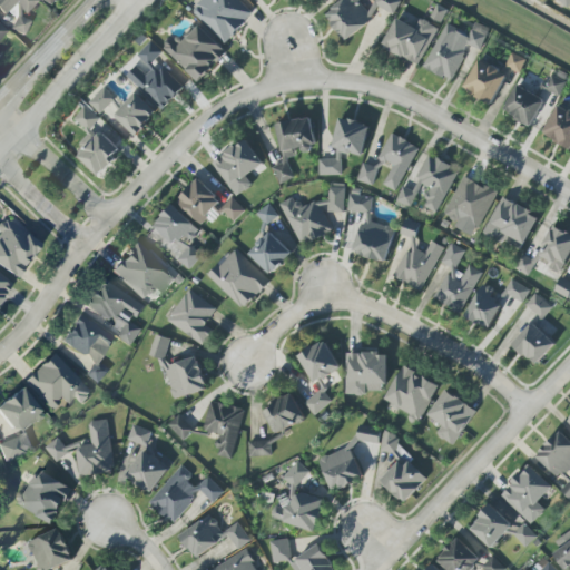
[(38,1),(37,0),(0,0),(0,8),(15,22),(11,27),(20,36),(31,23),(23,17),(38,1)]
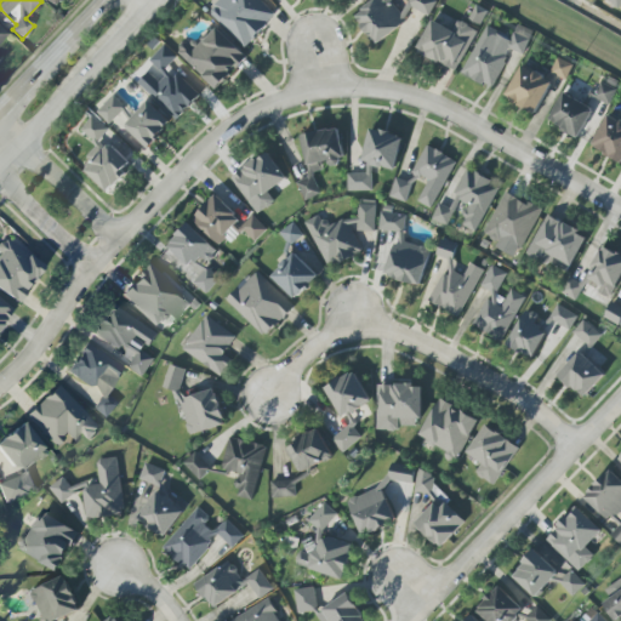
[(250,46),(277,11),(263,0),(220,0),(209,15),(250,46)]
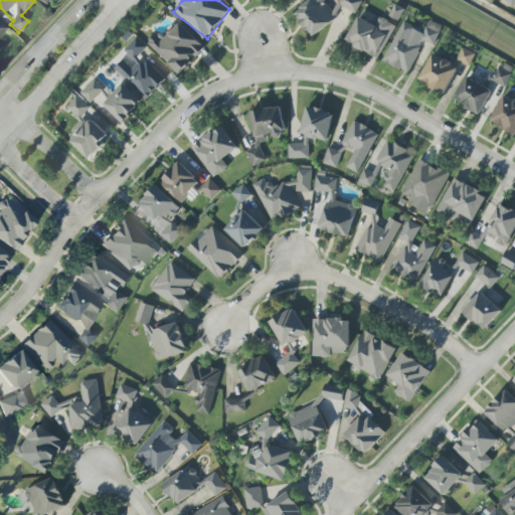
[(312,37),(338,18),(324,0),(311,0),(294,13),(312,37)]
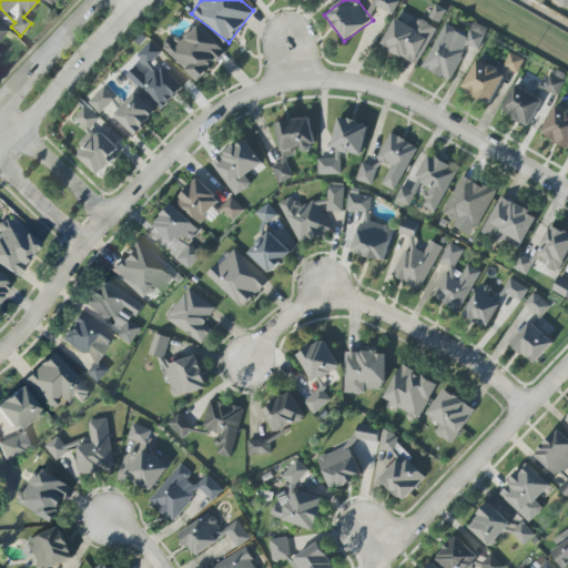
[(399,0),(374,0),(373,6),(394,14),(399,0)]
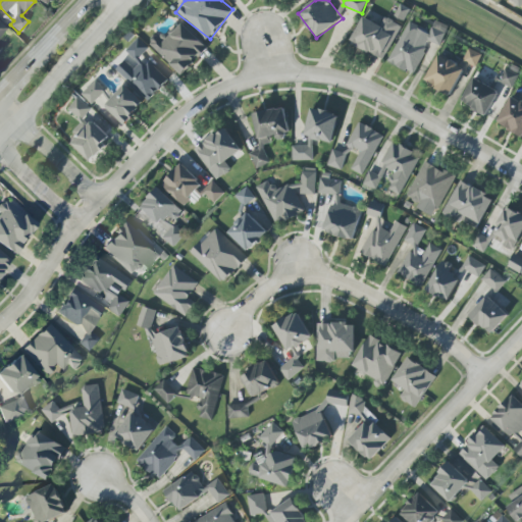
[(521,0),(509,0),(521,9),(521,7),(521,0)]
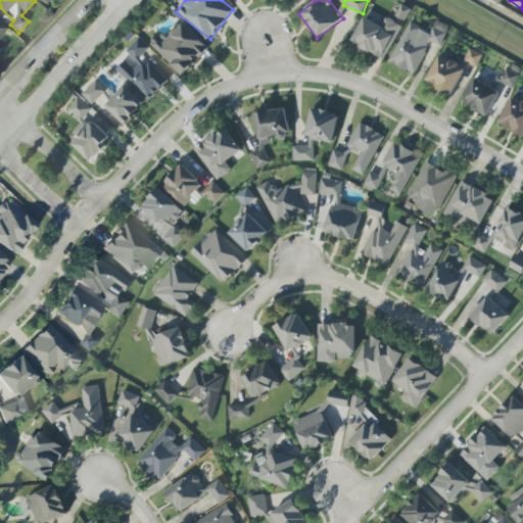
[(395,16),(405,21),(411,10),(401,4),(395,16)]
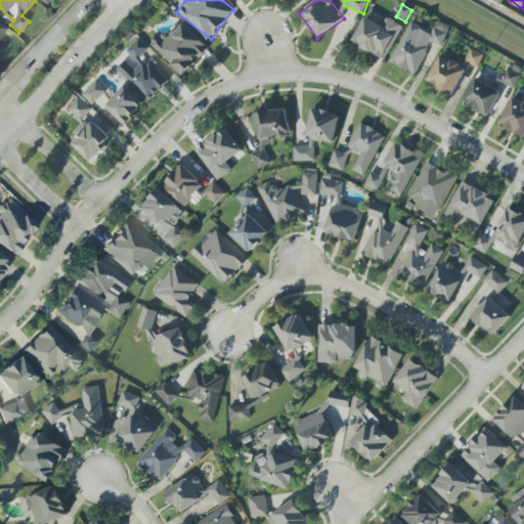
[(387,60),(401,25),(386,18),(383,26),(363,17),(351,46),(387,60)]
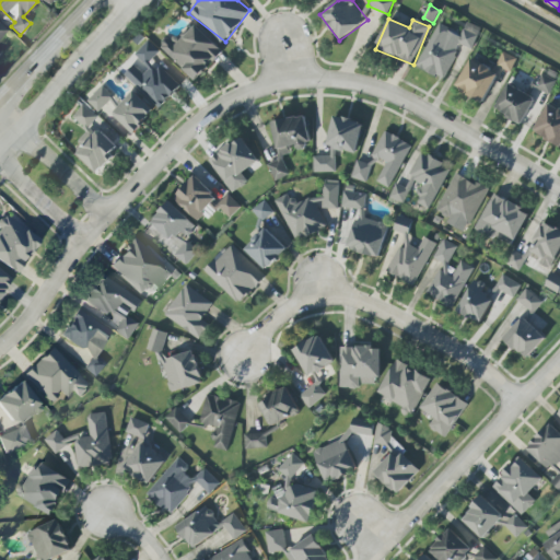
[(444,81),(462,45),(471,50),(481,30),(467,23),(461,35),(438,24),(417,68),(444,81)]
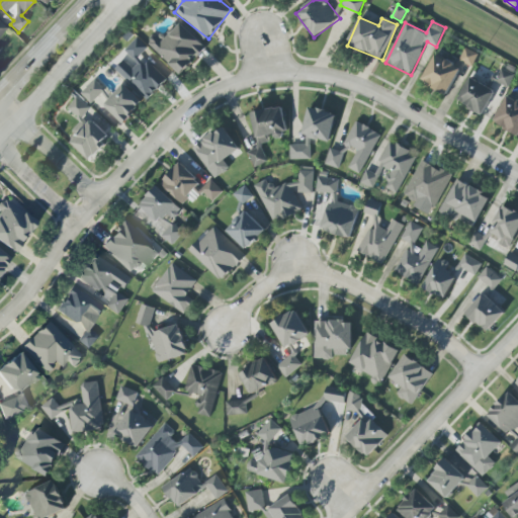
[(179,75),(206,49),(181,23),(163,40),(157,34),(148,42),(179,75)]
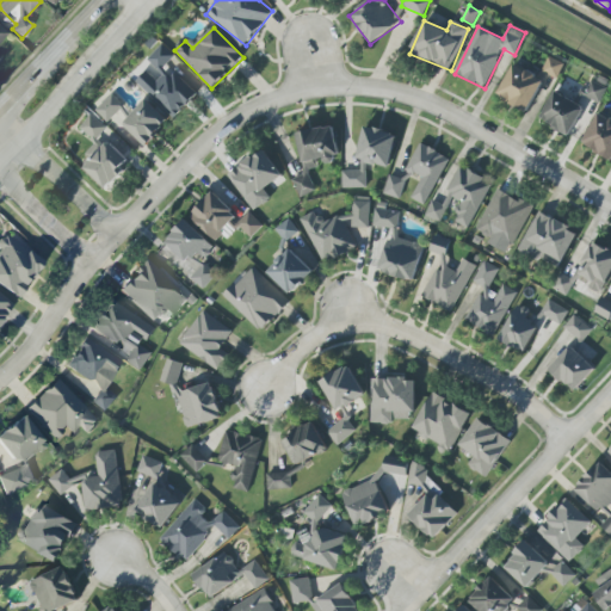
[(136,80),(174,117),(196,96),(166,66),(174,56),(162,44),(147,60),(162,75),(156,81),(146,71),(136,80)]
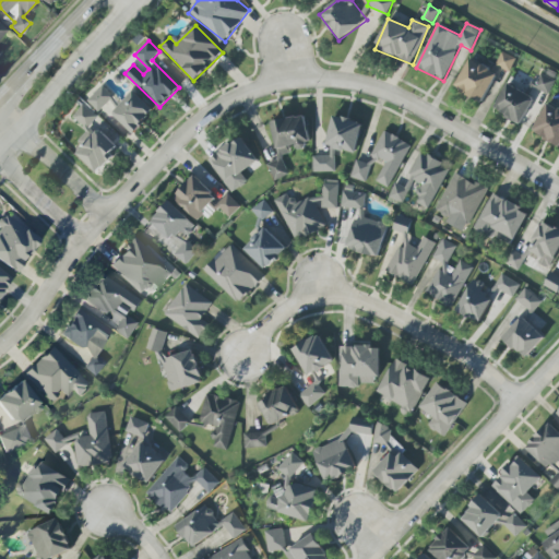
[(516,58),(501,51),(496,66),(510,72),(516,58)]
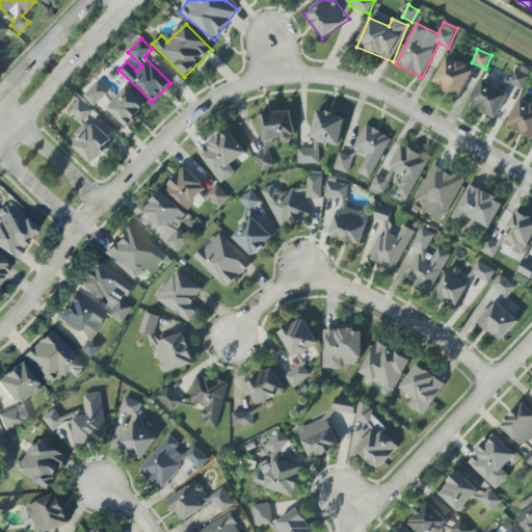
[(460,99),(477,64),(471,61),(469,67),(447,55),(432,84),(460,99)]
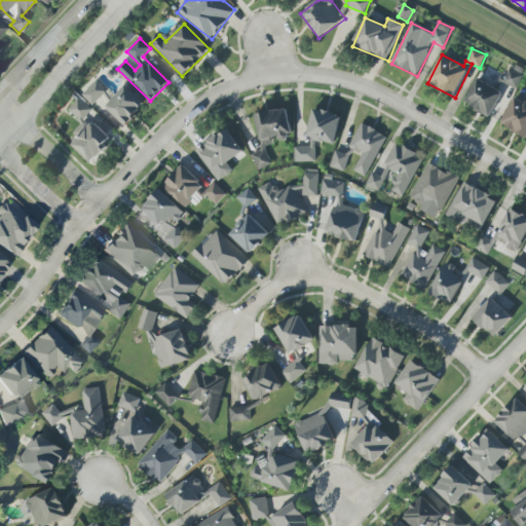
[(522,75),(509,70),(503,84),(517,89),(522,75)]
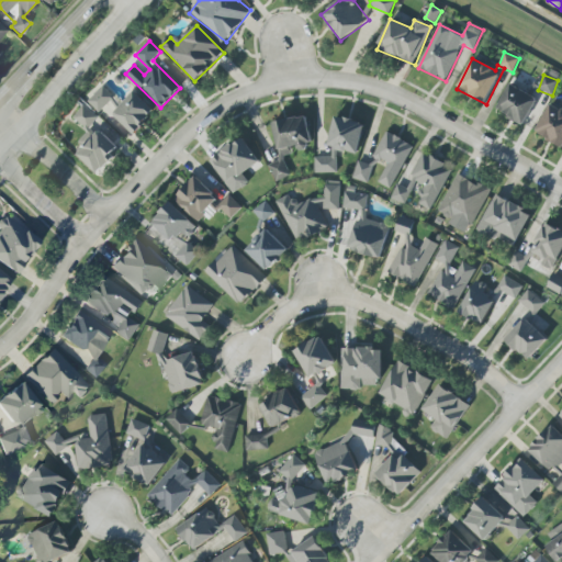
[(526,124),(538,97),(508,85),(497,112),(526,124)]
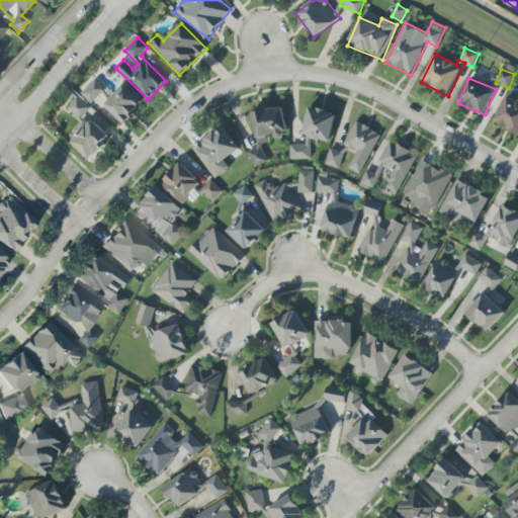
[(81,93),(91,104),(105,91),(95,80),(81,93)]
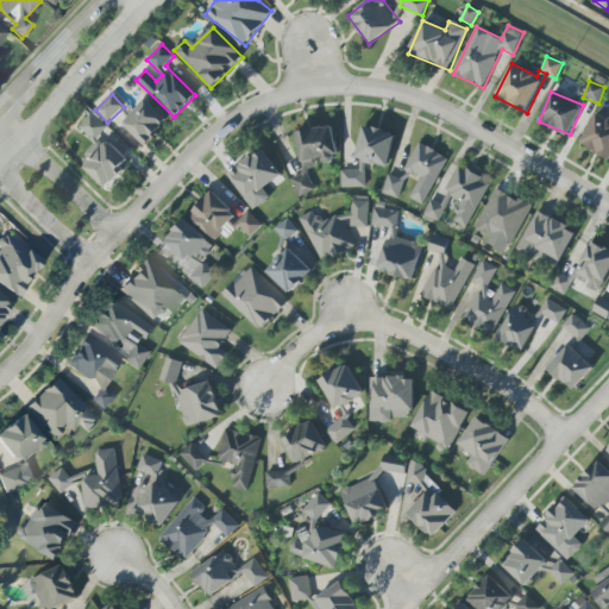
[(145,145),(169,120),(146,99),(123,124),(145,145)]
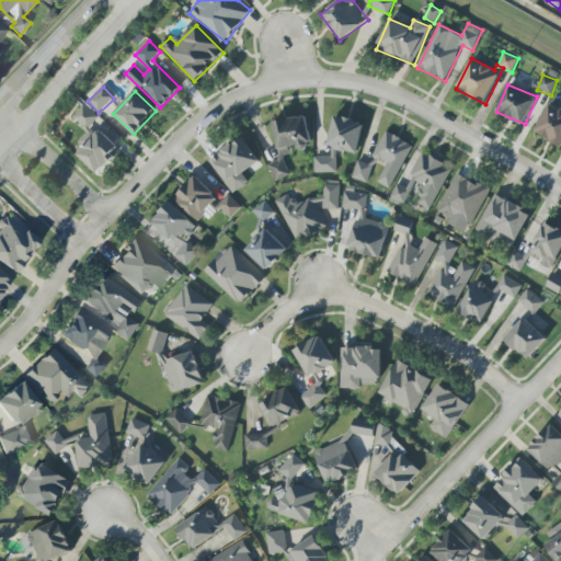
[(560,147),(560,110),(549,104),(534,133),(560,147)]
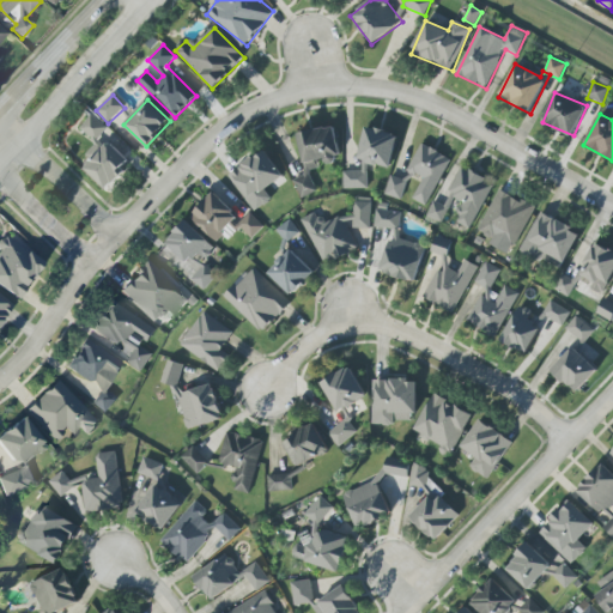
[(107,128),(91,115),(80,127),(96,141),(107,128)]
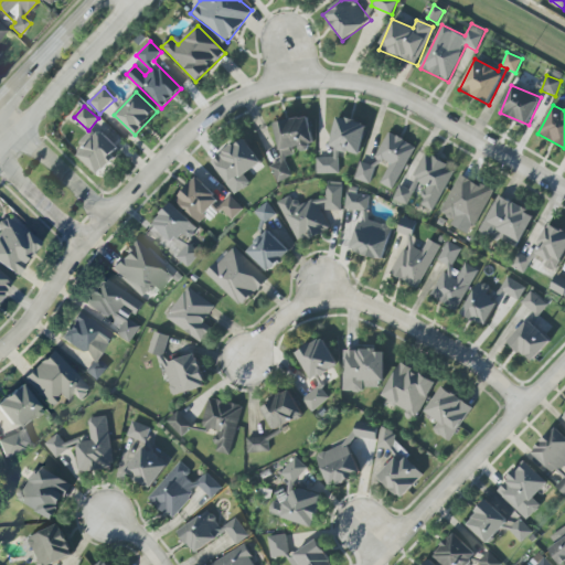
[(274,124),(281,163),(273,166),(275,181),(290,179),(286,157),(292,156),(291,151),(313,147),(308,117),(274,124)]
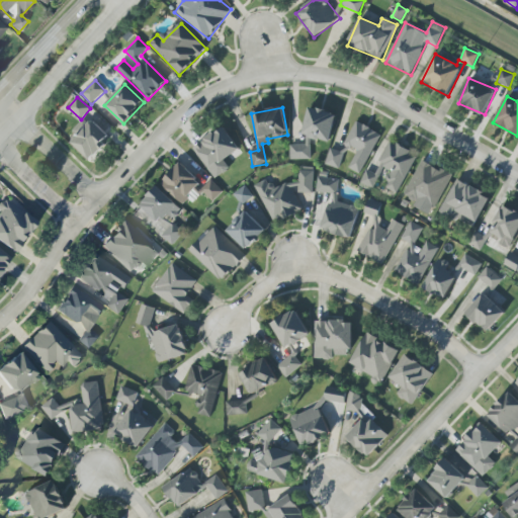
[(303,137),(330,142),(336,113),(308,108),(303,137)]
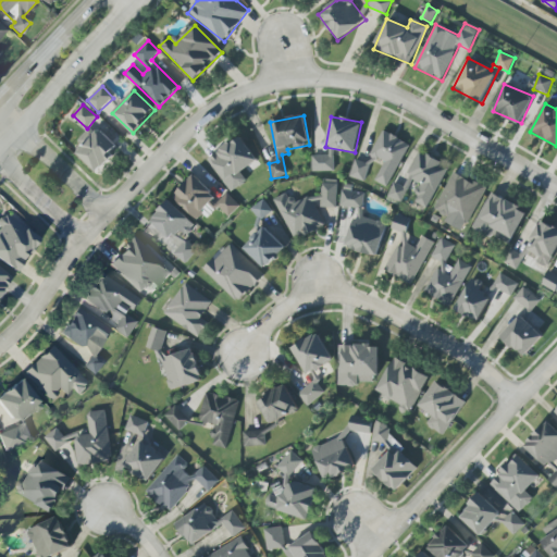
[(75,155),(97,173),(110,159),(108,157),(122,140),(101,122),(94,131),(90,127),(77,141),(83,147),(75,155)]
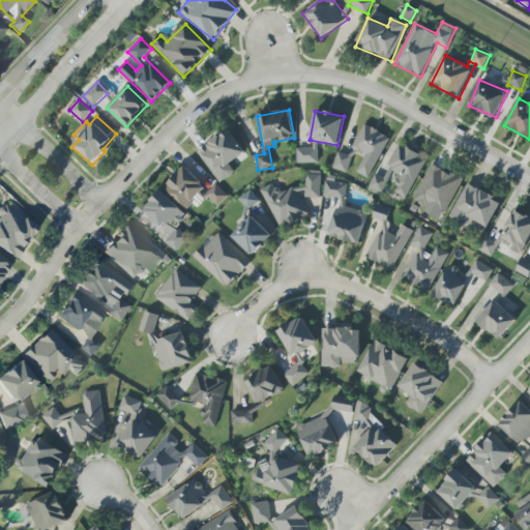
[(389,137),(363,124),(352,148),(365,154),(356,173),(369,178),(389,137)]
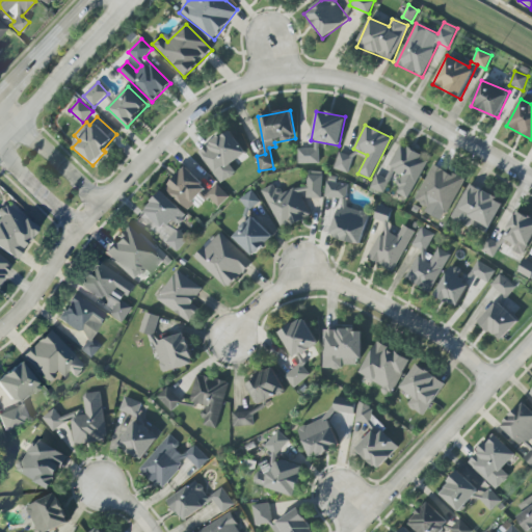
[(230,163),(245,155),(231,131),(198,150),(218,184),(236,175),(230,163)]
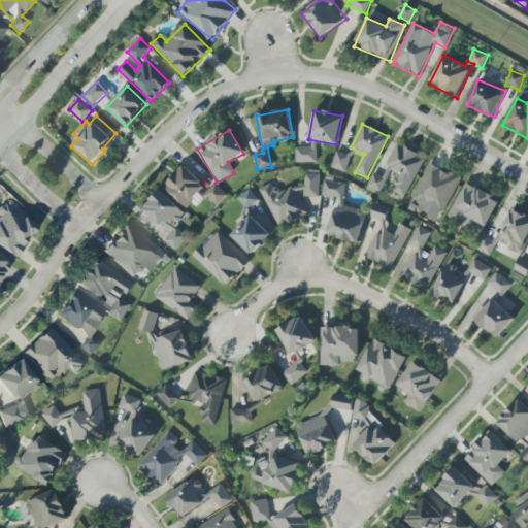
[(424,157),(396,144),(386,167),(399,173),(391,192),(406,198),(424,157)]
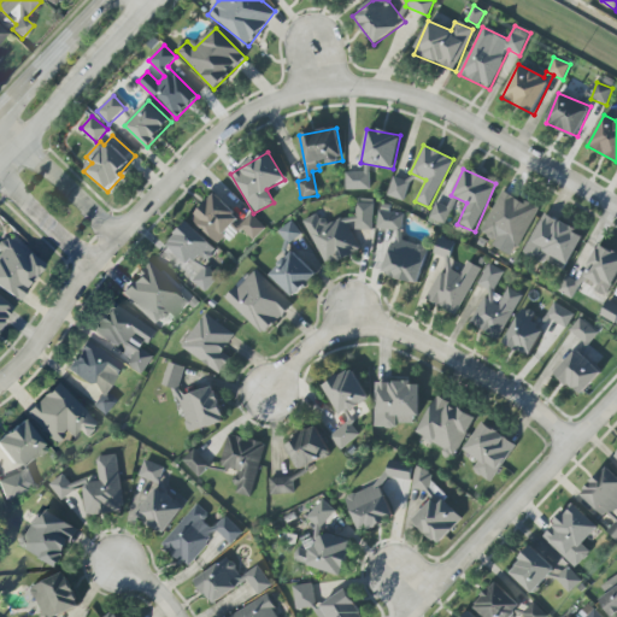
[(345,191),(368,191),(369,172),(346,172),(345,191)]
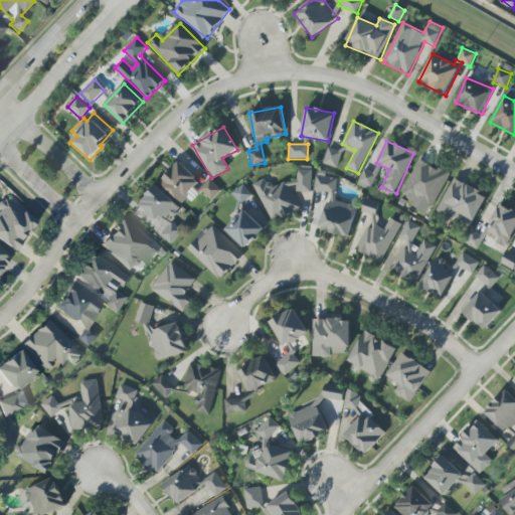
[(337,168),(343,149),(329,144),(323,164),(337,168)]
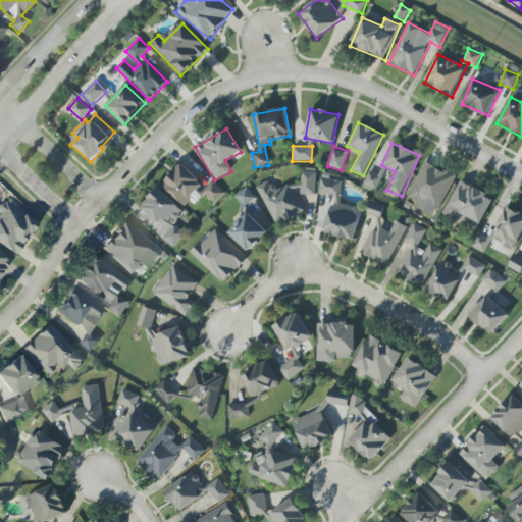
[(436,212),(456,177),(425,161),(407,196),(436,212)]
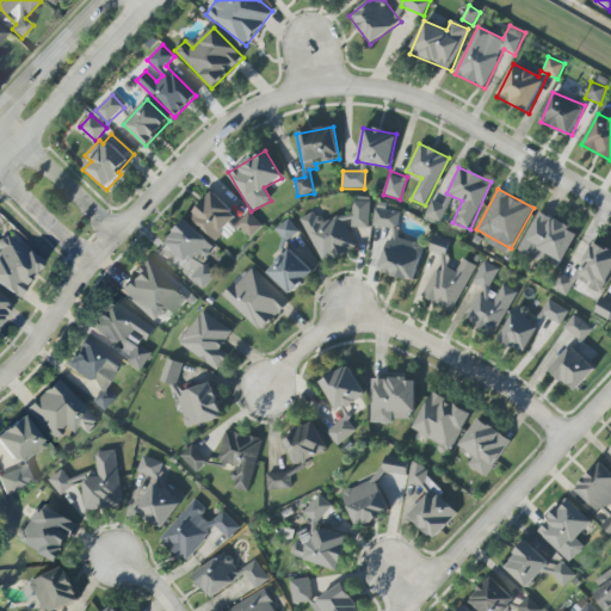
[(214,241),(238,218),(214,192),(190,215),(214,241)]
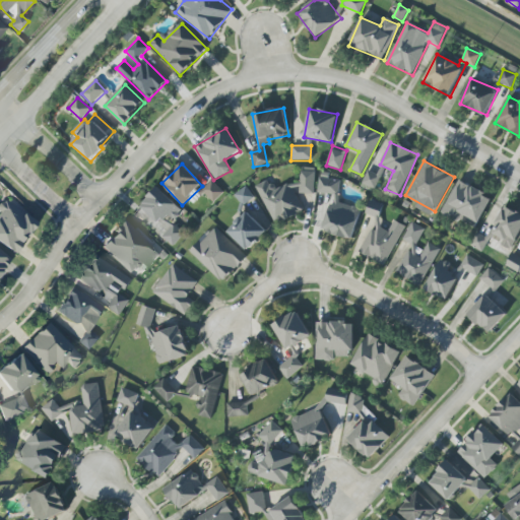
[(255,186),(274,221),(283,222),(304,211),(295,193),(314,194),(315,169),(307,168),(301,172),(300,184),(287,184),(276,190),(272,183),(262,183),(255,186)]
